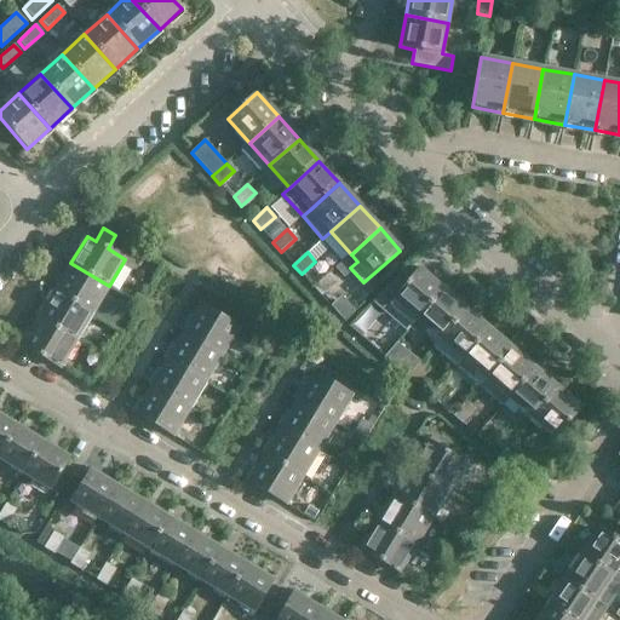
[(55,291),(92,313),(109,286),(70,263),(55,291)]
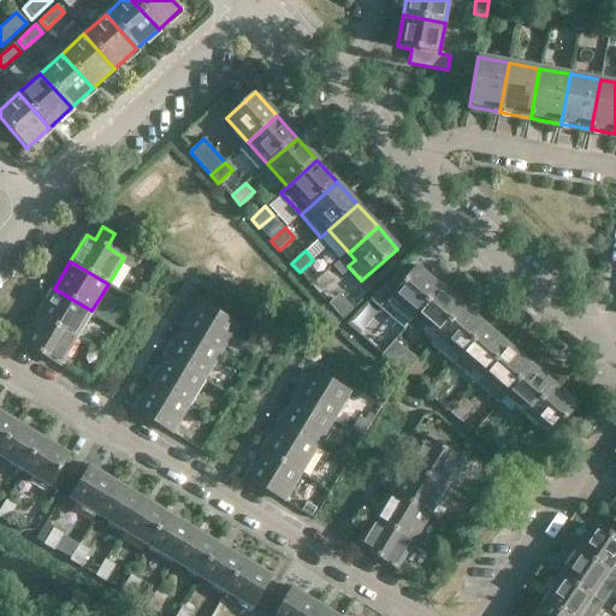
[(416,267),(391,296),(414,317),(439,286),(416,267)]
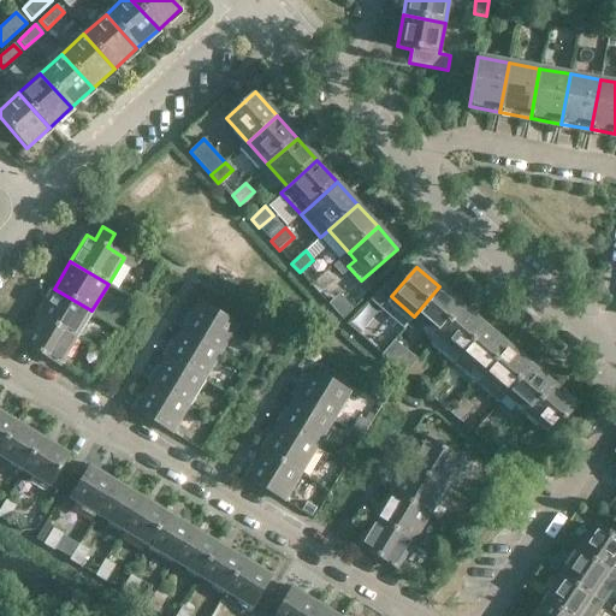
[(326,273),(312,286),(320,295),(333,283),(326,273)]
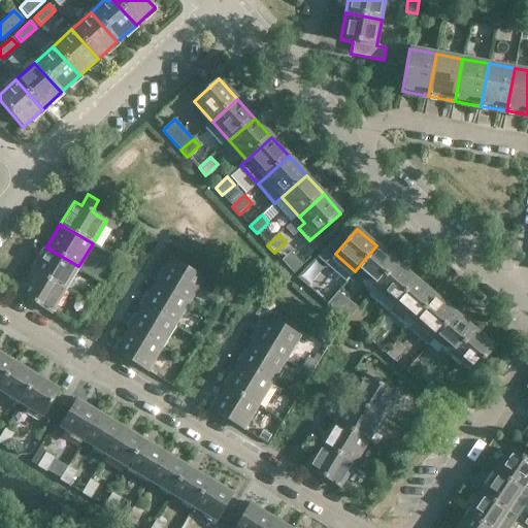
[(374,289),(396,262),(376,245),(355,271),(374,289)]
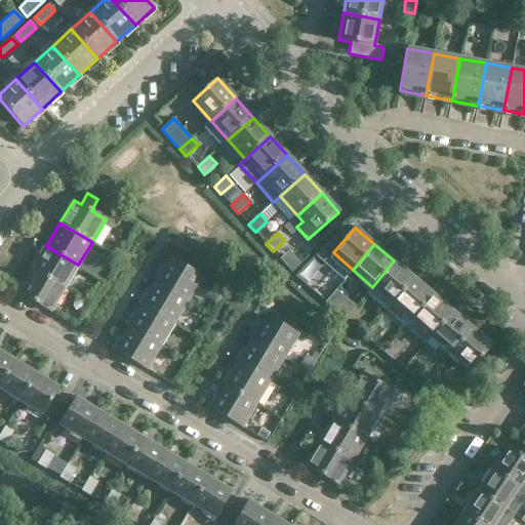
[(333,253),(324,245),(296,277),(313,291),(327,275),(320,269),(333,253)]
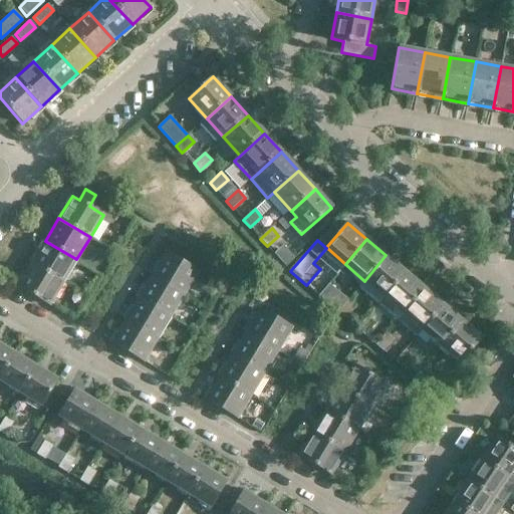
[(62,281),(76,259),(45,241),(31,262),(62,281)]
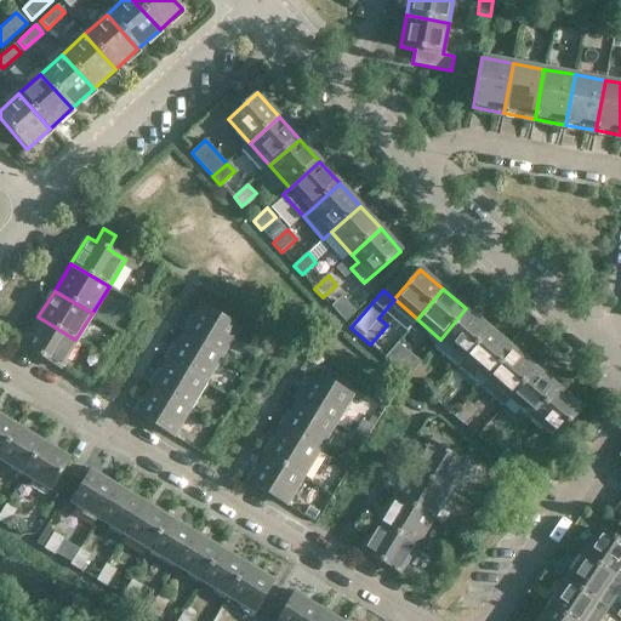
[(222,355),(239,328),(201,305),(184,332),(222,355)]
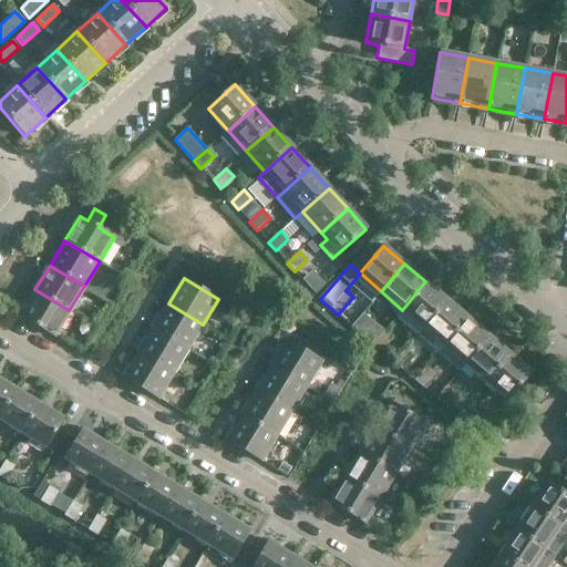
[(418,333),(446,300),(425,281),(402,310),(406,313),(401,320),(418,333)]
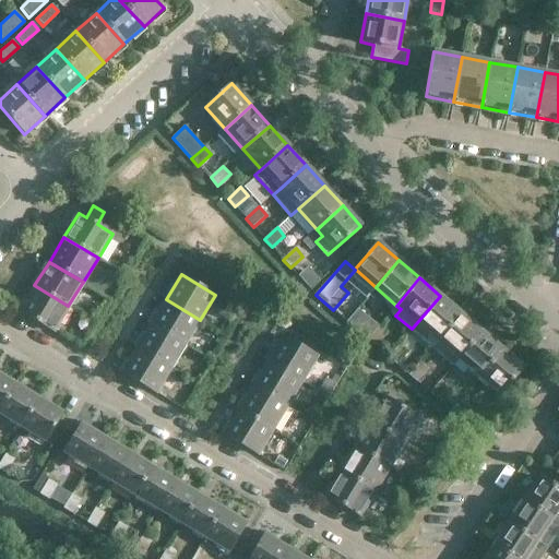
[(68,306),(34,285),(20,310),(54,331),(68,306)]
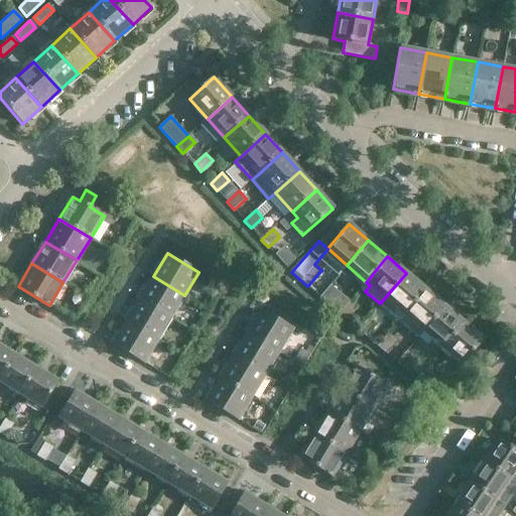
[(399,320),(425,289),(406,273),(380,303),(399,320)]
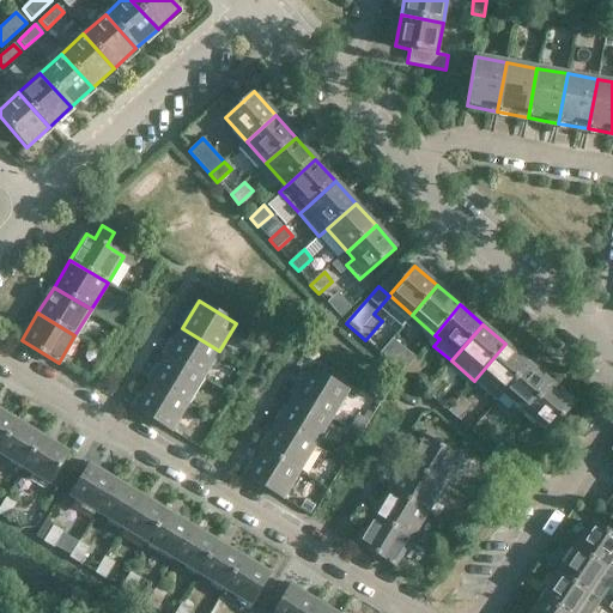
[(219,351),(182,328),(167,354),(204,377),(219,351)]
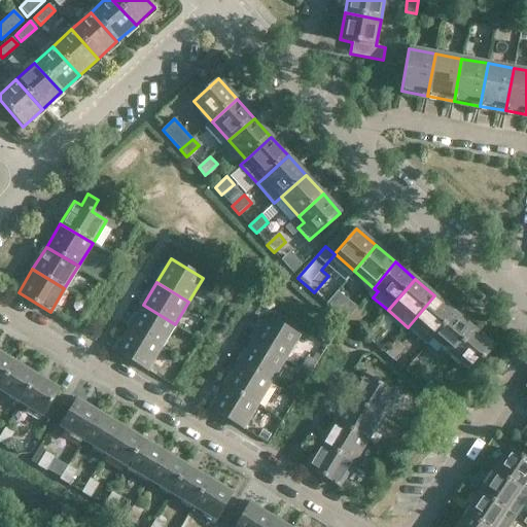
[(338,290),(327,304),(336,310),(346,297),(338,290)]
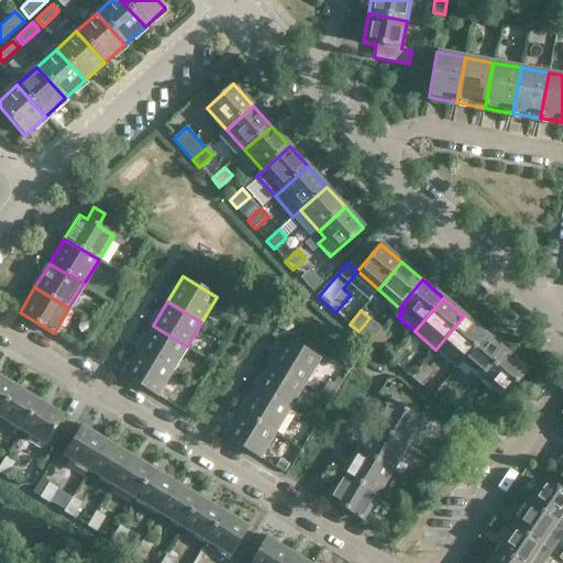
[(464,316),(435,350),(456,366),(462,361),(462,362),(486,334),(464,316)]
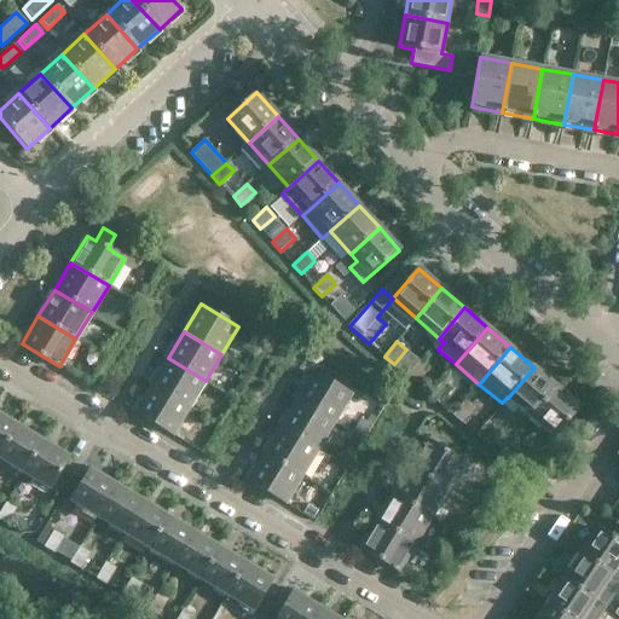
[(168,358),(151,385),(189,408),(206,381),(168,358)]
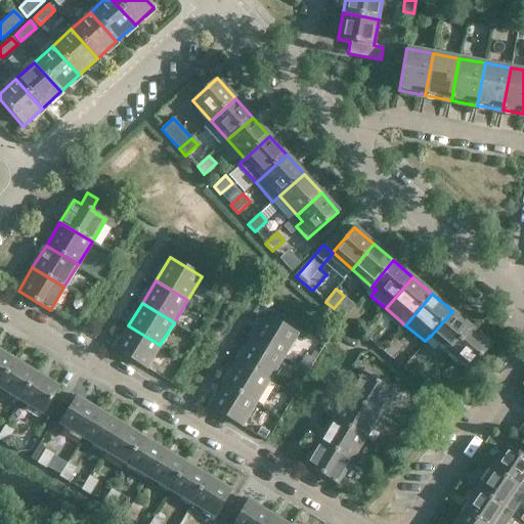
[(355,306),(345,318),(353,324),(363,312),(355,306)]
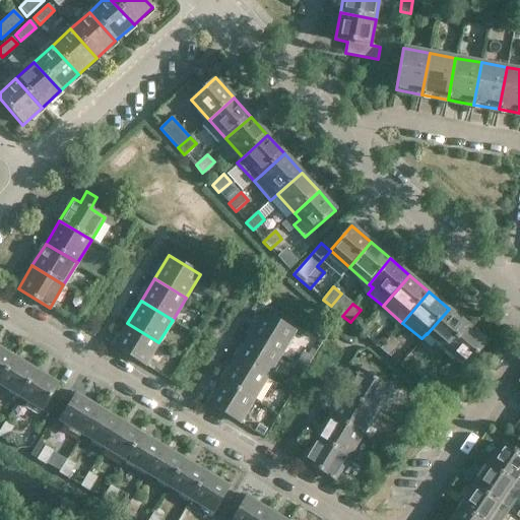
[(446,350),(467,325),(449,309),(427,334),(436,342),(435,344),(445,352),(447,350),(446,350)]
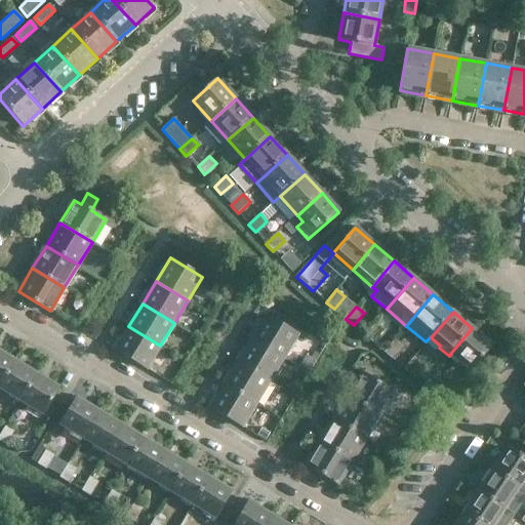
[(266,316),(252,339),(283,358),(297,335),(266,316)]
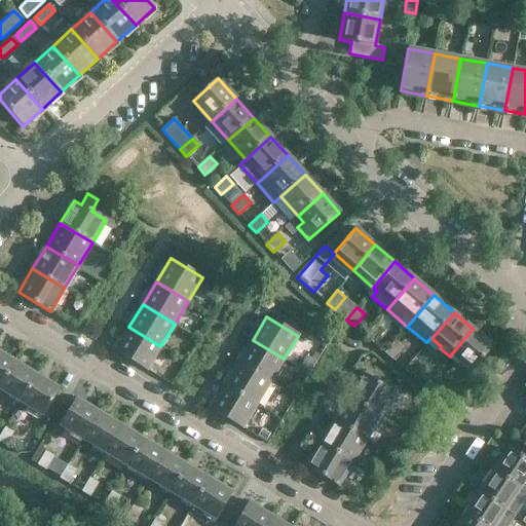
[(376,324),(366,336),(373,342),(384,330),(376,324)]
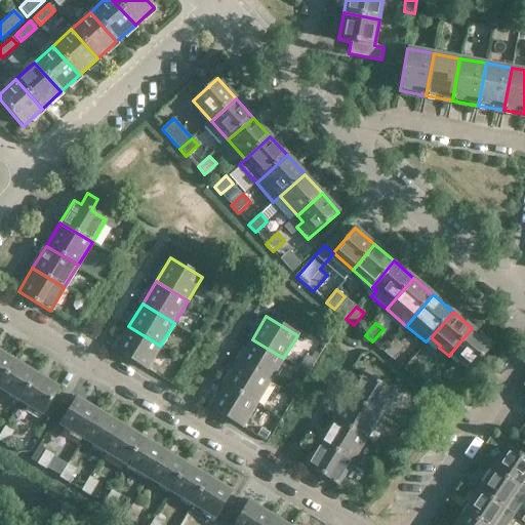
[(160,346),(128,326),(114,350),(146,369),(160,346)]
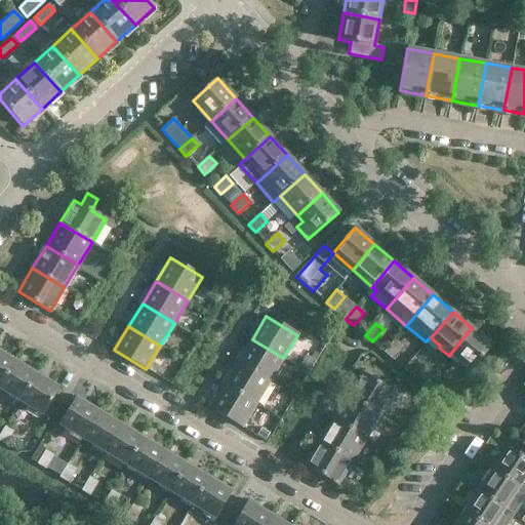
[(492,345),(472,328),(450,354),(451,354),(470,370),(492,345)]
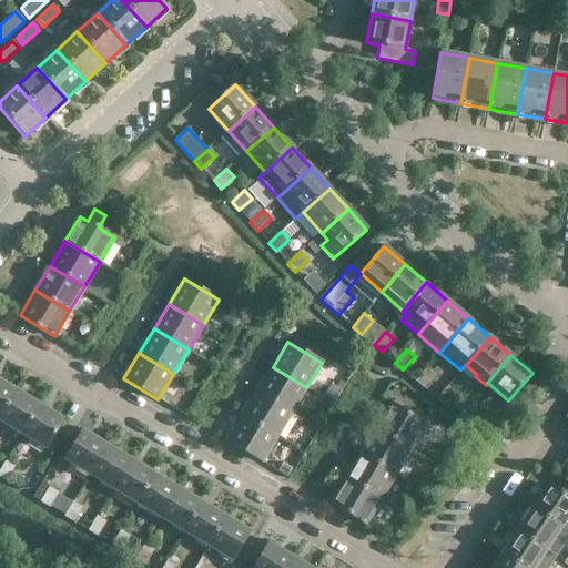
[(306,387),(273,367),(257,392),(292,412),(306,387)]
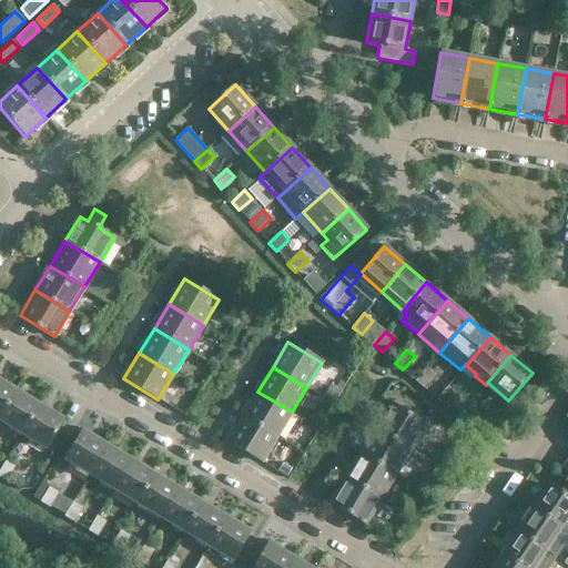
[(427,367),(416,381),(424,388),(435,375),(427,367)]
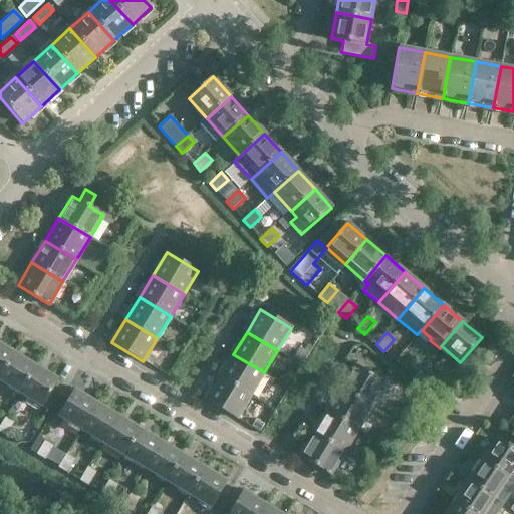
[(0,374),(13,352),(0,344),(0,374)]
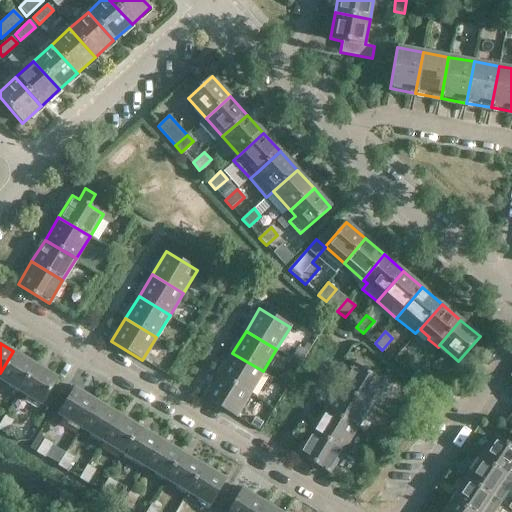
[(404,348),(394,360),(401,366),(412,354),(404,348)]
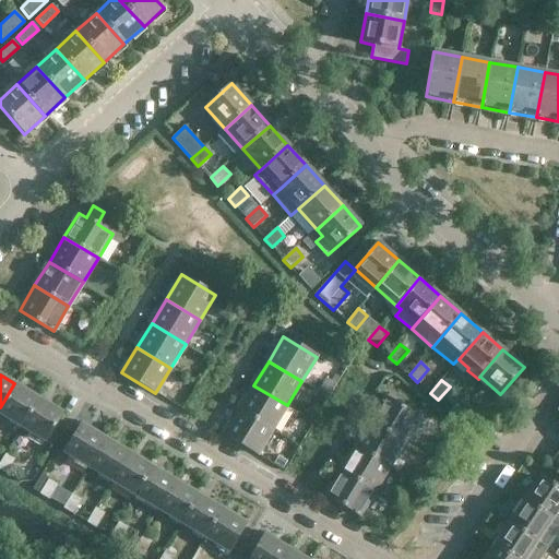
[(14,383),(0,407),(0,415),(20,427),(38,397),(14,383)]
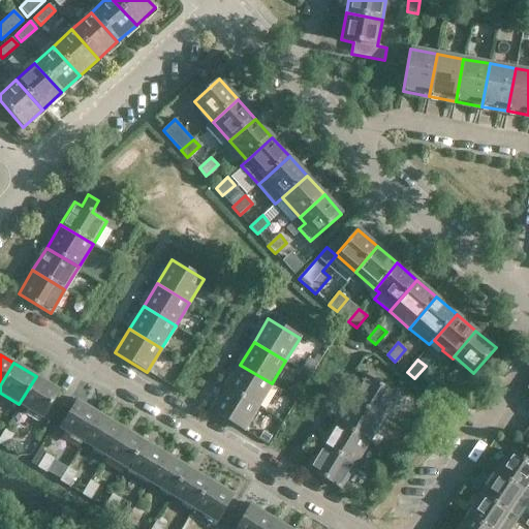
[(240,365),(226,387),(257,406),(272,383),(240,365)]
